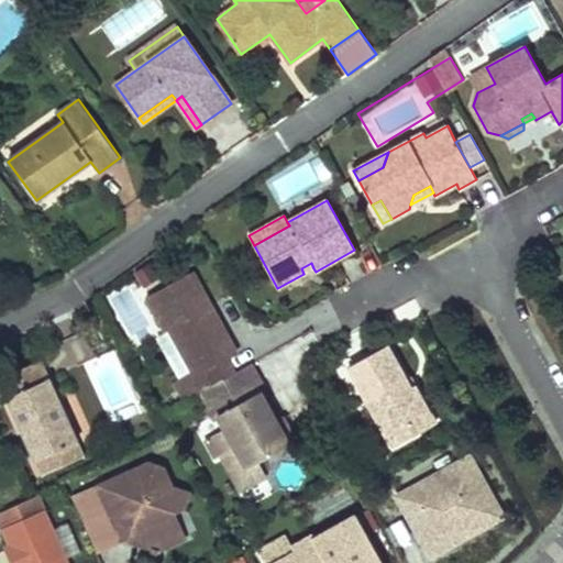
[(304,274),(313,268),(311,263),(301,268),(304,274)]
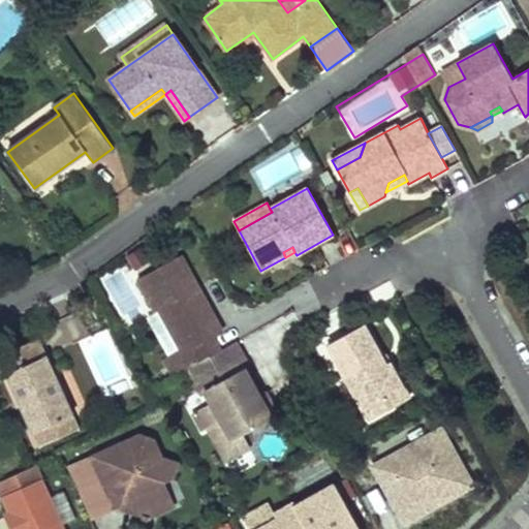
[(183,350),(165,361),(174,376),(186,370),(187,369),(220,351),(212,336),(221,331),(212,313),(205,301),(198,304),(192,291),(198,288),(181,257),(139,281),(156,311),(160,309),(183,350)]
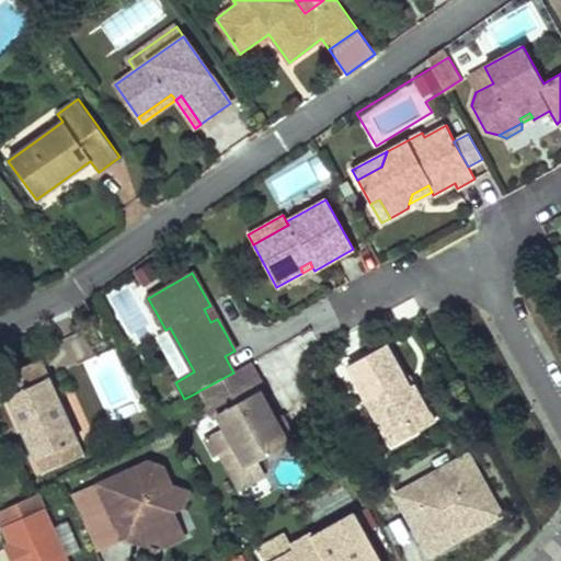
[(210,322),(217,319),(210,306),(204,309),(210,322)]
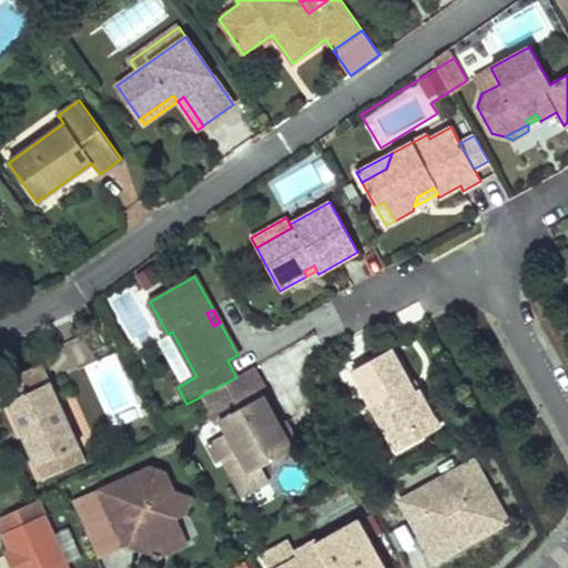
[(352,369),(397,450),(419,438),(414,429),(434,418),(418,388),(414,391),(409,383),(391,348),(352,369)]
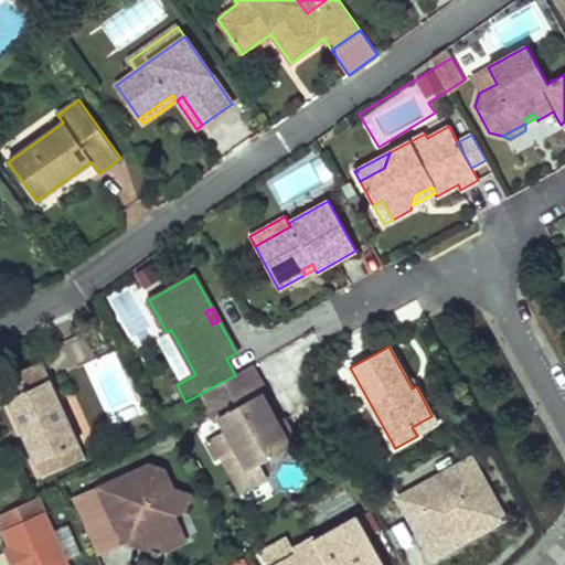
[(109,425),(140,414),(118,355),(87,368),(109,425)]
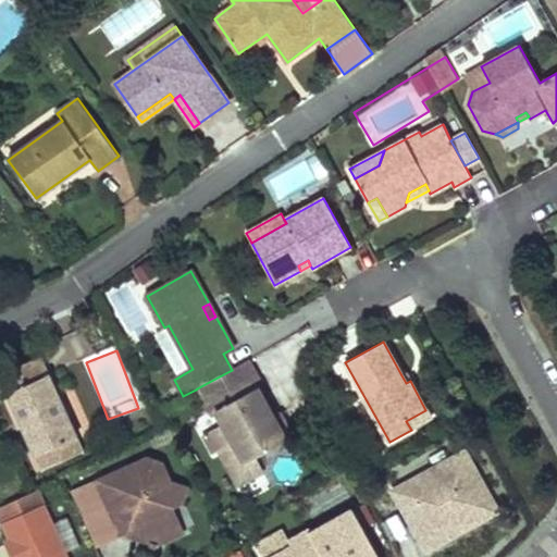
[(0,374),(0,378),(35,456),(77,436),(41,356),(22,364),(0,374)]
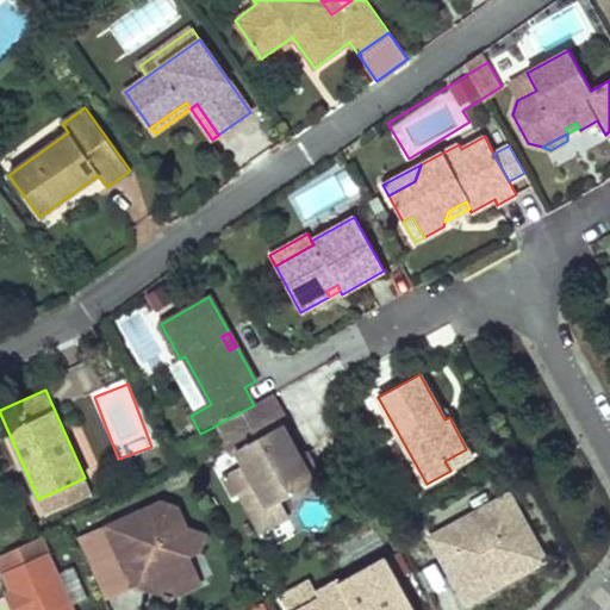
[(313,483),(282,425),(287,423),(279,409),(272,394),(254,405),(216,425),(232,454),(237,450),(246,466),(223,478),(235,498),(241,496),(256,486),(268,508),(279,502),(313,483)]
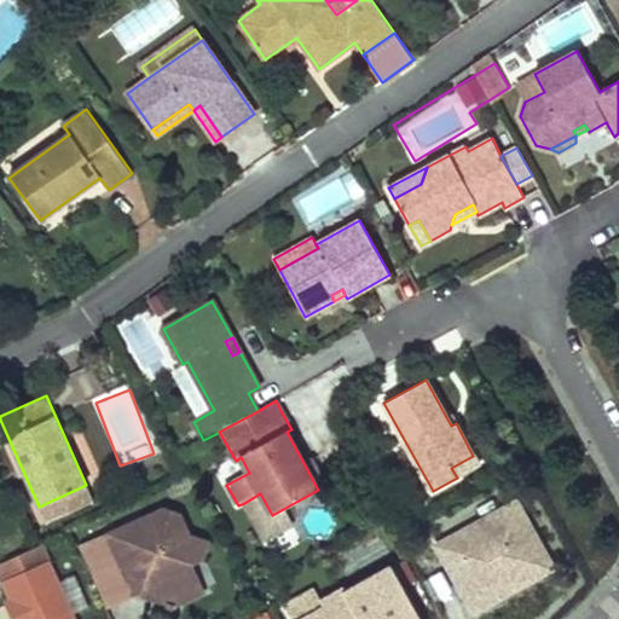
[(479,466),(473,456),(451,468),(457,478),(479,466)]
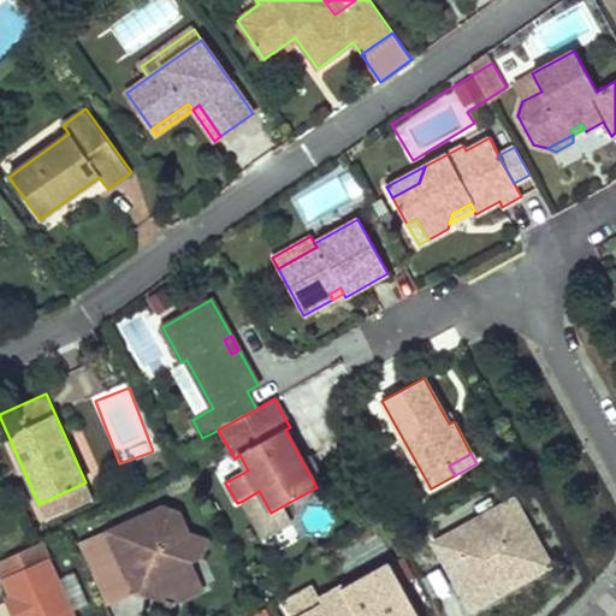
[(86,483),(39,504),(46,520),(93,499),(86,483)]
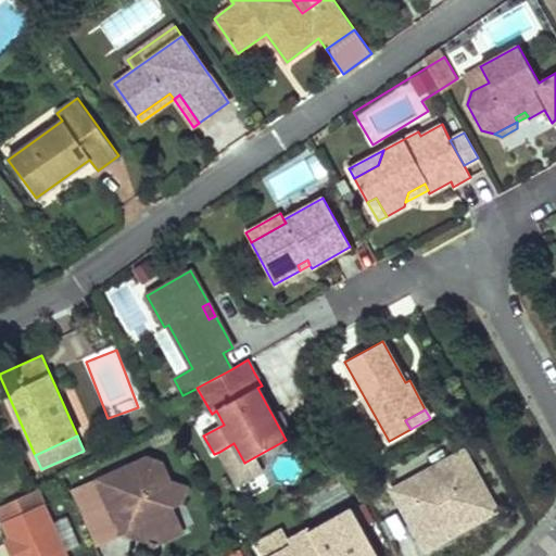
[(262,471),(254,457),(244,463),(234,443),(219,452),(238,484),(262,471)]
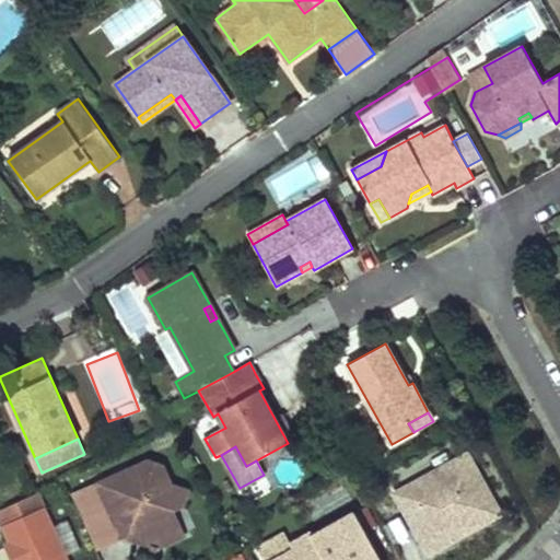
[(433,523),(444,543),(463,532),(499,512),(468,454),(412,485),(420,498),(409,503),(407,511),(418,532),(433,523)]
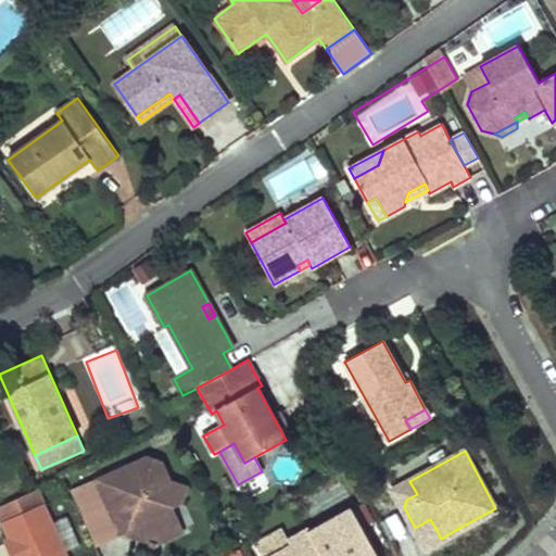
[(97,480),(119,531),(150,542),(159,521),(165,527),(178,522),(172,506),(181,502),(186,488),(171,481),(162,463),(148,458),(97,480)]
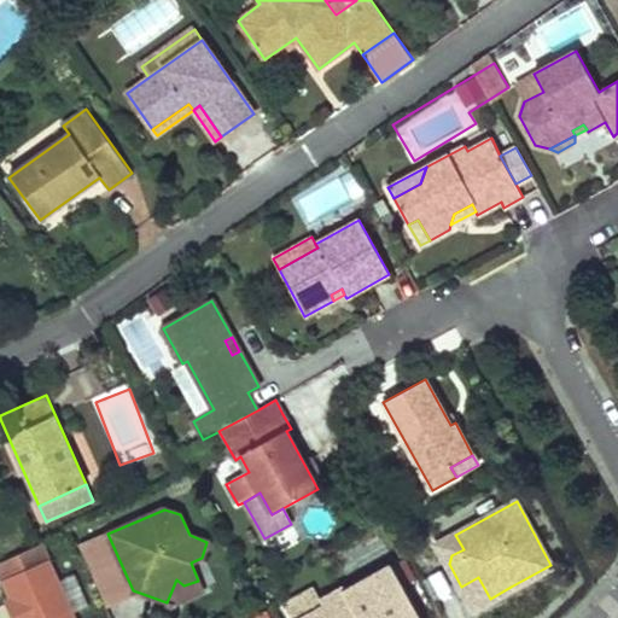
[(464,549),(455,535),(437,544),(449,564),(452,555),(464,549)]
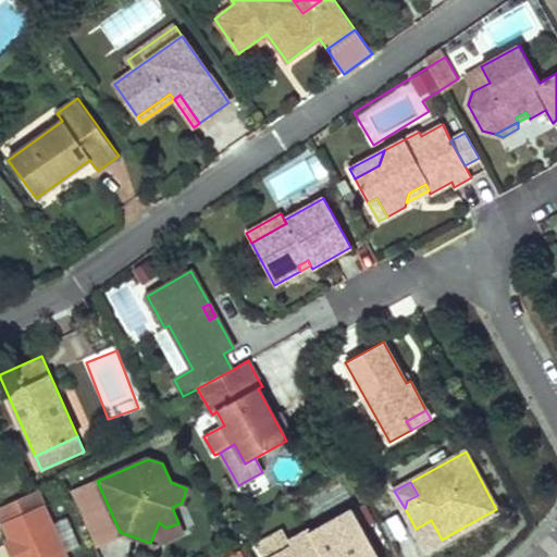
[(66,556),(65,553),(52,523),(44,505),(2,523),(10,539),(4,541),(11,556),(66,556)]
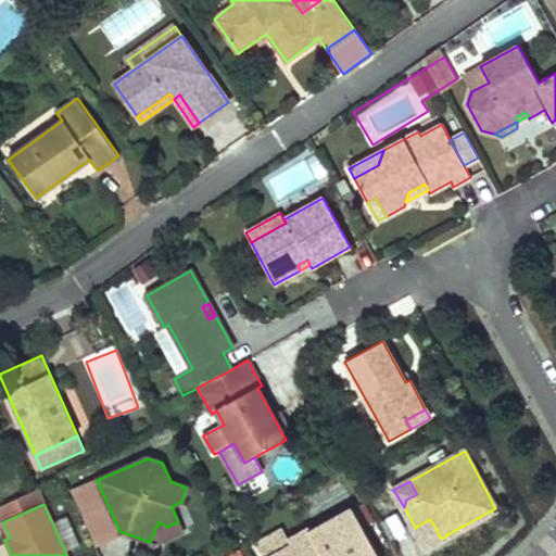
[(376,555),(350,509),(312,531),(310,528),(289,540),(292,545),(275,555),(376,555)]
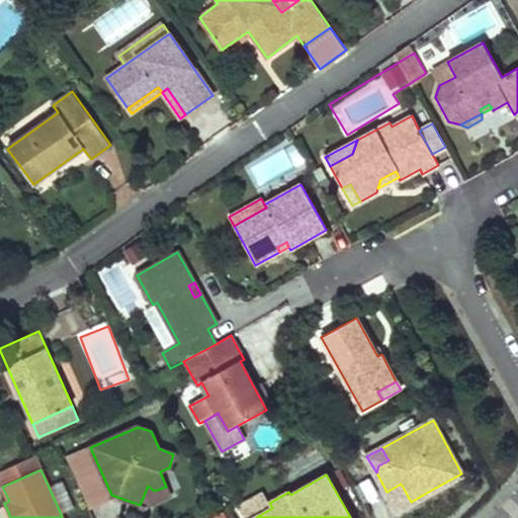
[(62,480),(49,487),(61,514),(75,508),(62,480)]
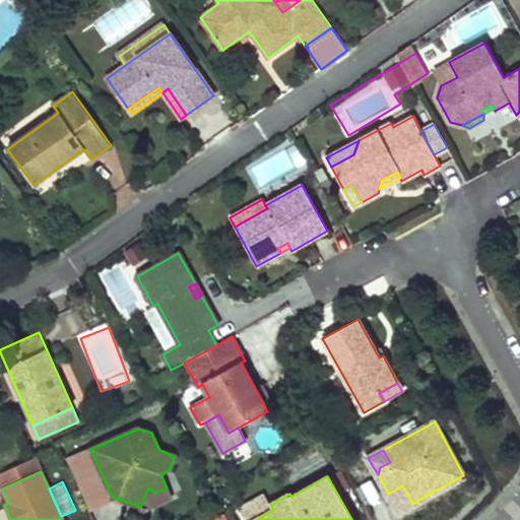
[(397,511),(412,504),(402,485),(388,494),(397,511)]
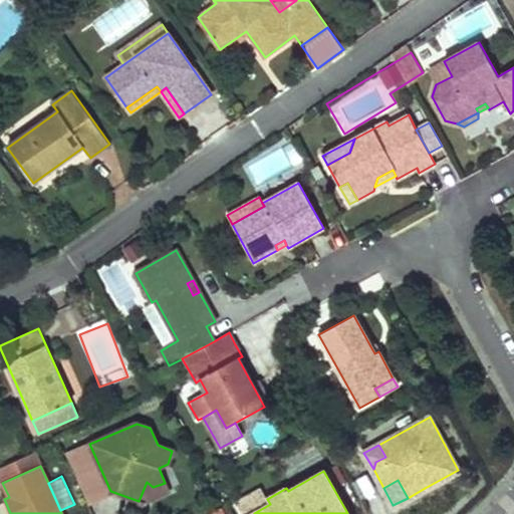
[(153,487),(147,482),(139,501),(144,503),(169,492),(165,483),(153,487)]
